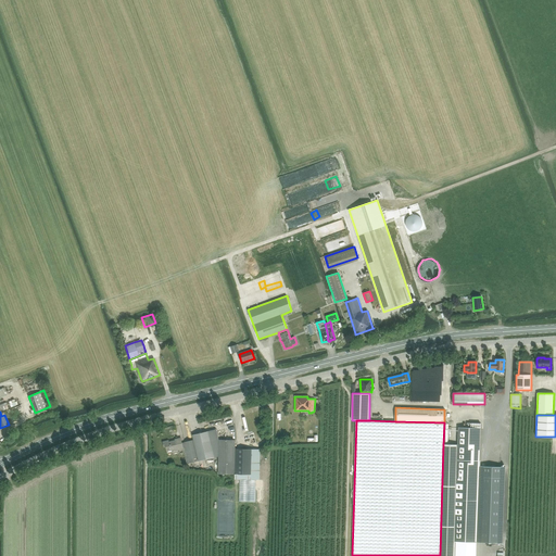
[(454,541),(476,542),(480,428),(476,428),(476,424),(467,422),(467,428),(458,427),(458,445),(454,541)]
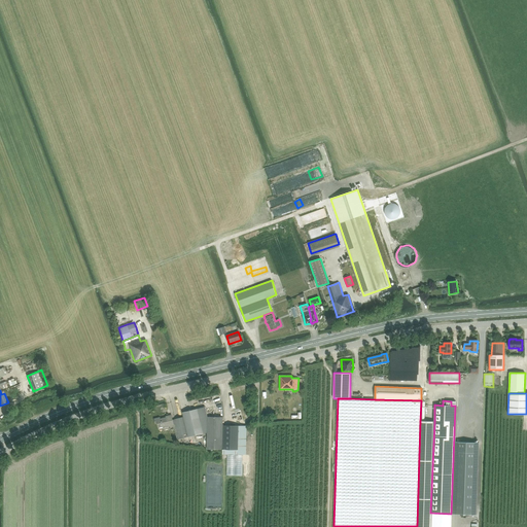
[(177,425),(174,426),(175,430),(177,440),(180,438),(204,433),(198,409),(182,413),(183,417),(176,419),(177,425)]
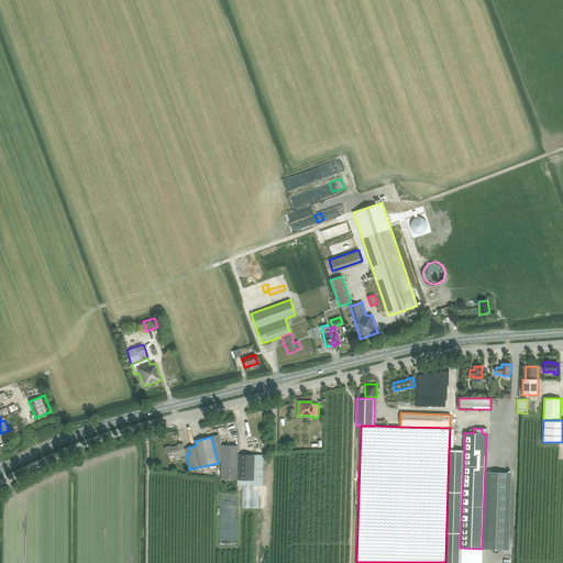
[(169,456),(174,455),(175,457),(180,456),(180,455),(186,454),(186,455),(189,454),(188,448),(185,449),(183,443),(177,445),(170,448),(170,446),(169,446),(166,446),(165,448),(166,452),(167,453),(168,452),(169,456)]
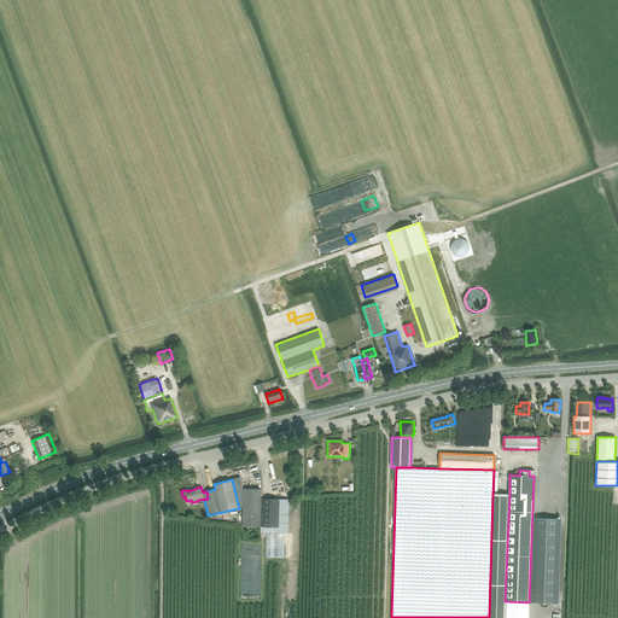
[(243,507),(243,526),(261,526),(262,499),(262,489),(244,489),(243,507)]
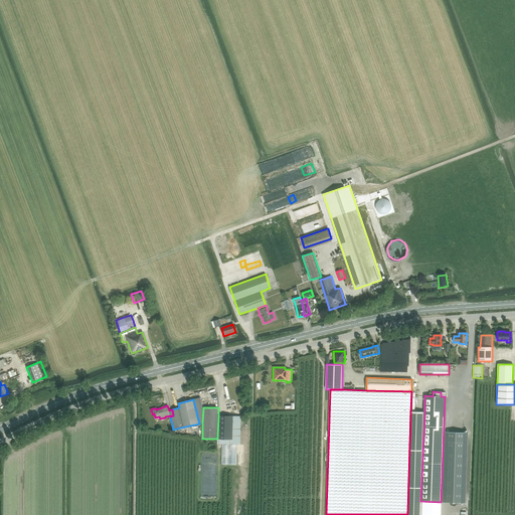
[(419,514),(420,501),(424,412),(410,411),(407,514),(419,514)]
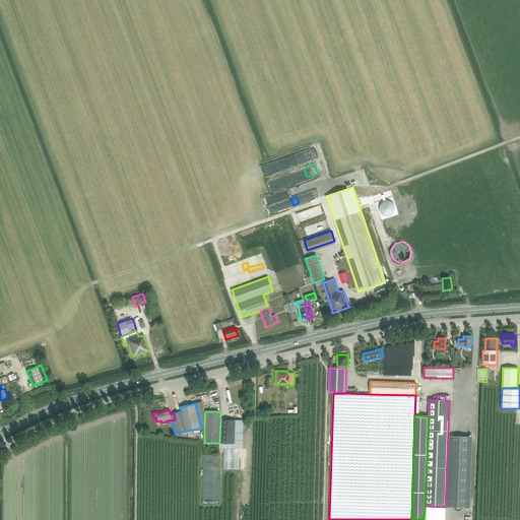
[(220,419),(219,443),(242,444),(243,444),(243,420),(220,419)]
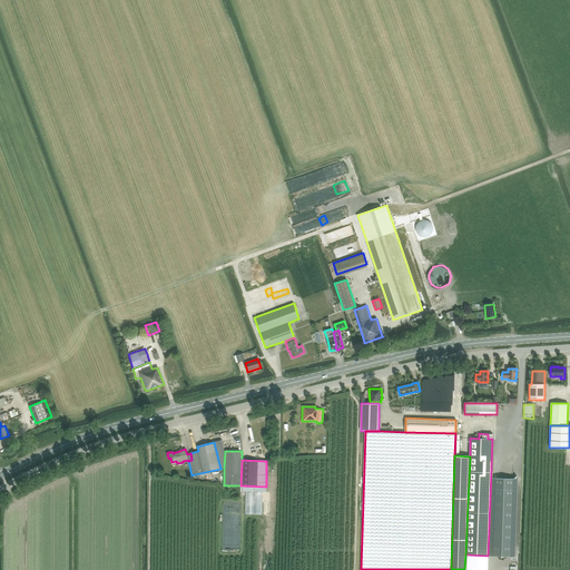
[(518,529),(519,477),(513,475),(513,479),(507,479),(505,529),(518,529)]
